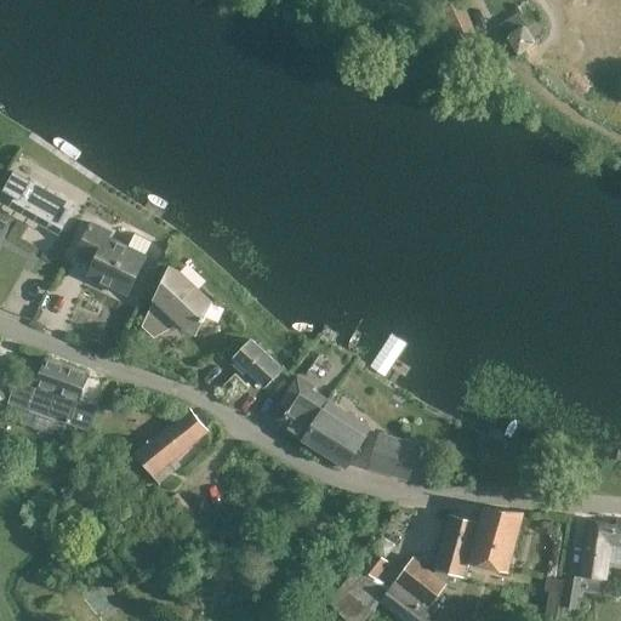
[(455,49),(483,36),(466,0),(449,0),(437,6),(455,49)]
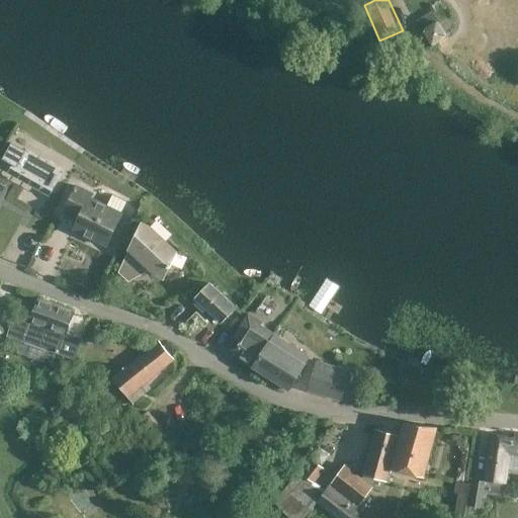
[(448,36),(439,20),(423,29),(433,46),(448,36)]
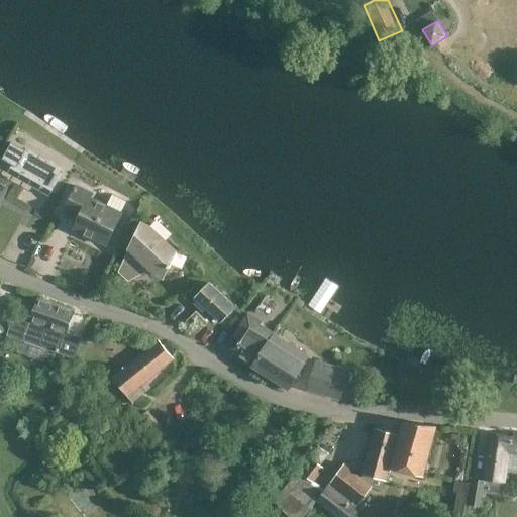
[(13,164),(11,168),(53,191),(65,170),(27,148),(26,150),(12,142),(3,159),(13,164)]
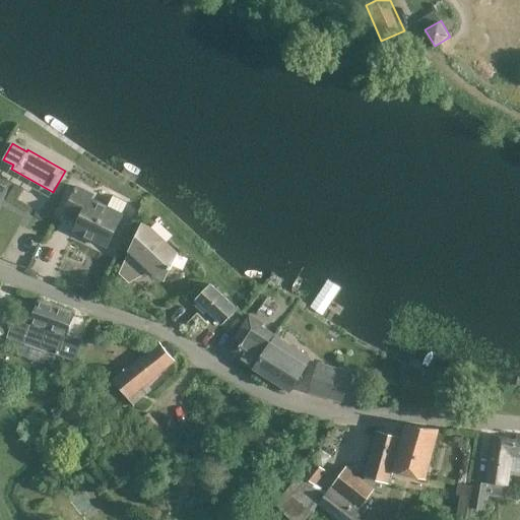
[(109,208),(91,200),(93,196),(77,189),(65,215),(79,221),(74,233),(108,249),(129,203),(115,196),(109,208)]
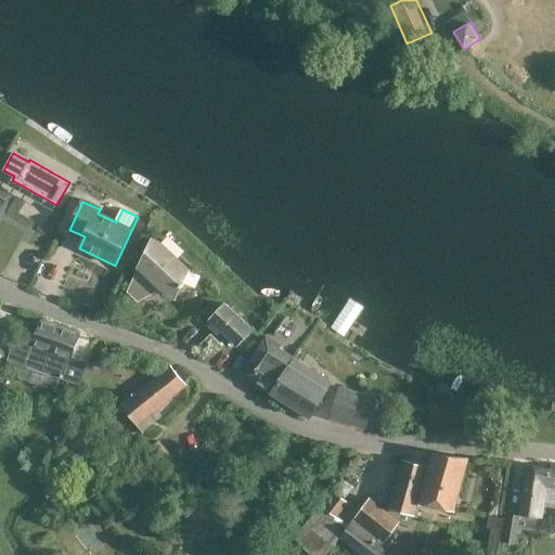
[(152,242),(126,295),(130,299),(153,292),(175,305),(190,275),(152,242)]
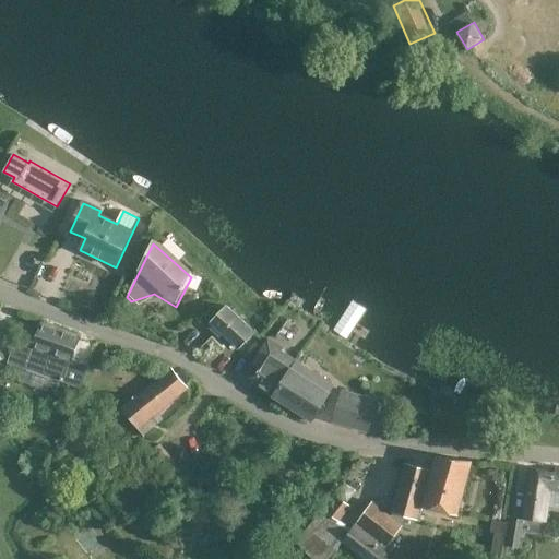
[(346,340),(366,309),(353,301),(333,331),(346,340)]
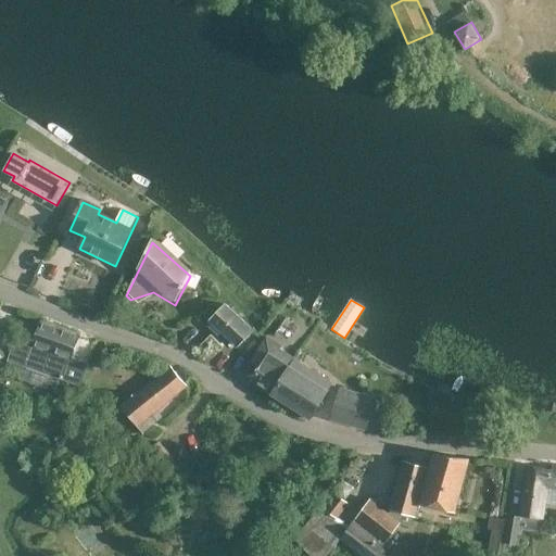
[(237,345),(250,331),(225,307),(212,321),(214,324),(211,327),(220,338),(225,333),(237,345)]
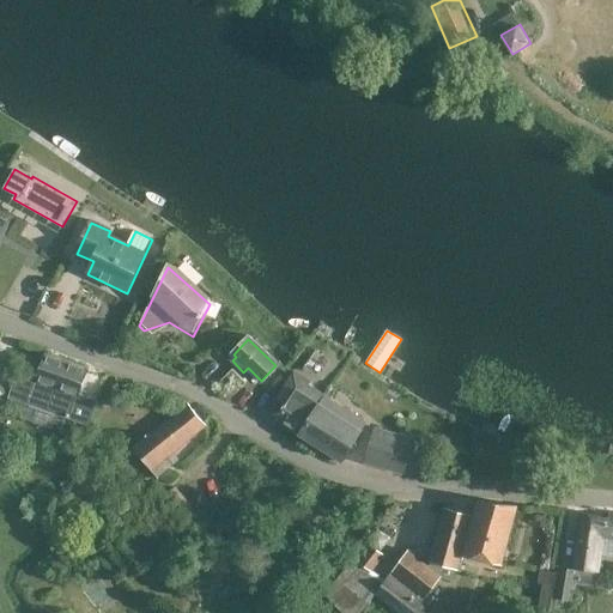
[(311,375),(323,357),(313,349),(299,366),(311,375)]
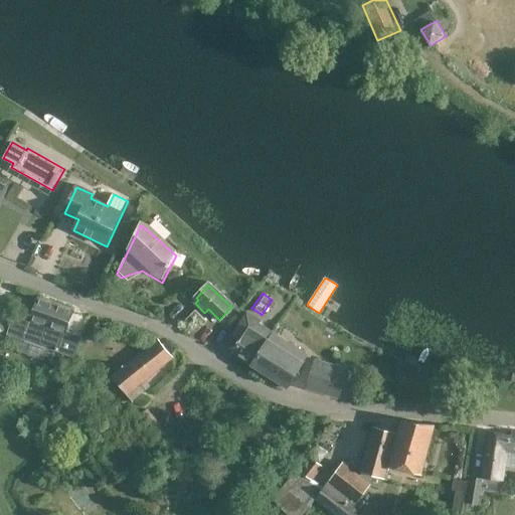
[(41,347),(55,306),(37,299),(30,320),(14,315),(8,334),(23,340),(41,347)]
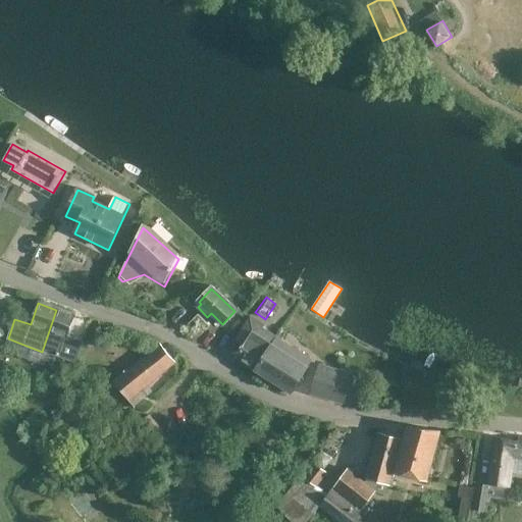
[(74,364),(82,344),(66,338),(74,316),(56,310),(42,352),(74,364)]
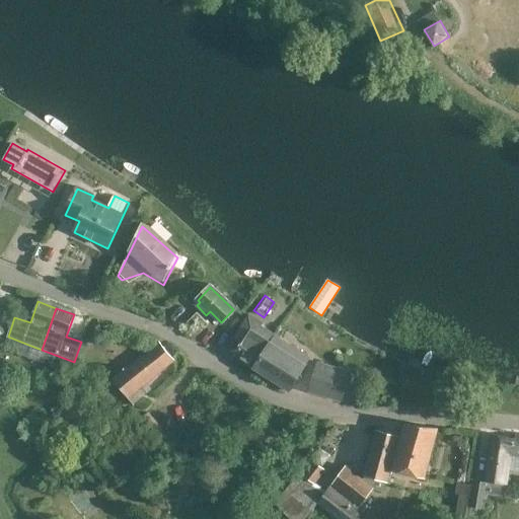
[(208,323),(197,313),(189,321),(188,320),(181,327),(194,339),(208,323)]
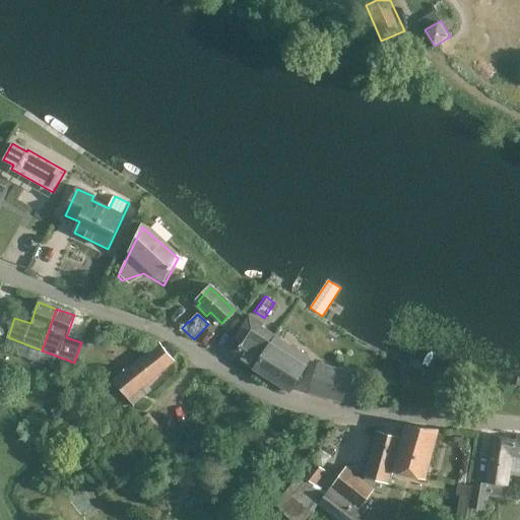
[(272,336),(257,327),(260,322),(249,316),(241,329),(240,329),(236,335),(243,340),(233,356),(253,369),(272,336)]
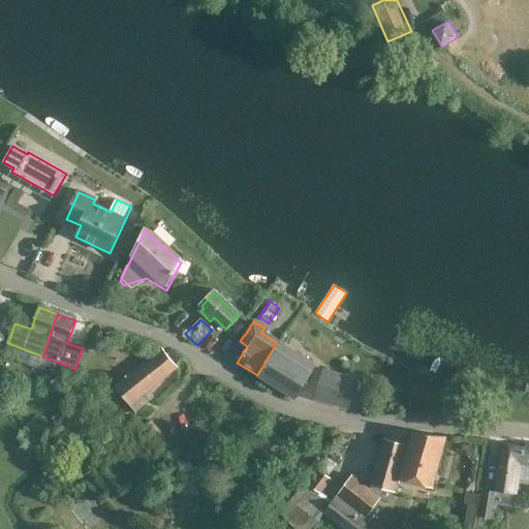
[(293,398),(314,366),(277,342),(257,375),(293,398)]
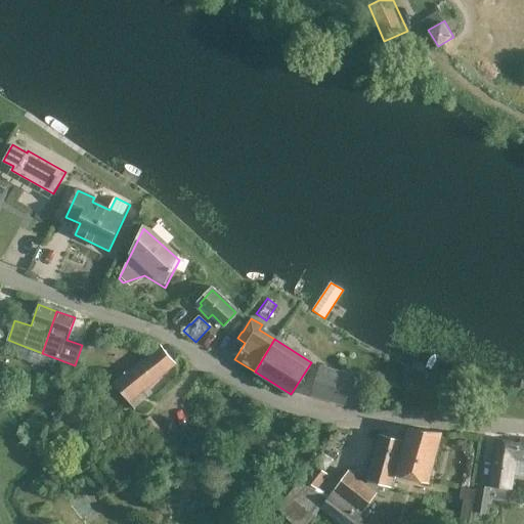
[(137,409),(150,398),(144,391),(175,365),(160,347),(115,383),(137,409)]
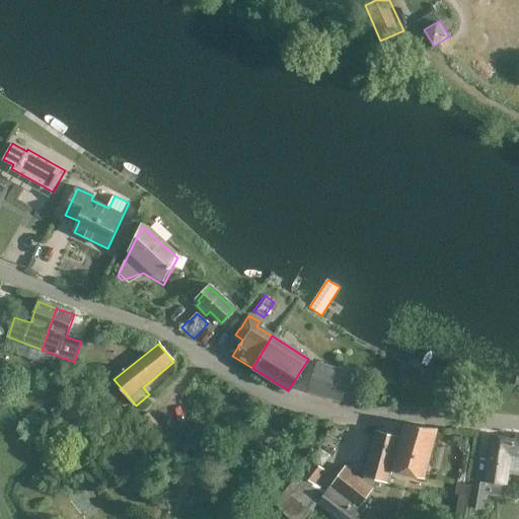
[(341,401),(350,372),(318,362),(309,392),(341,401)]
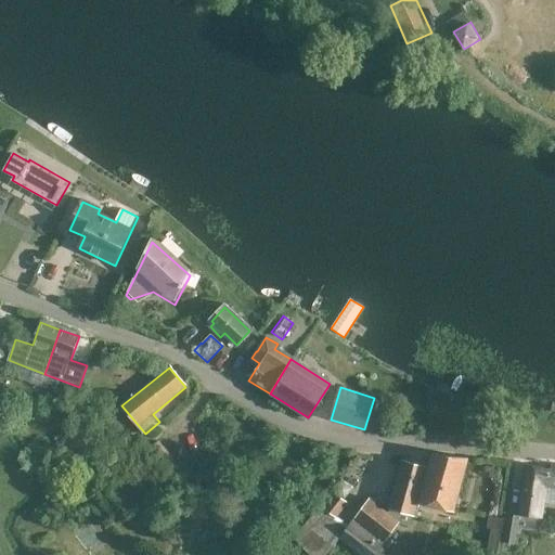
[(167,476),(180,465),(159,440),(146,451),(167,476)]
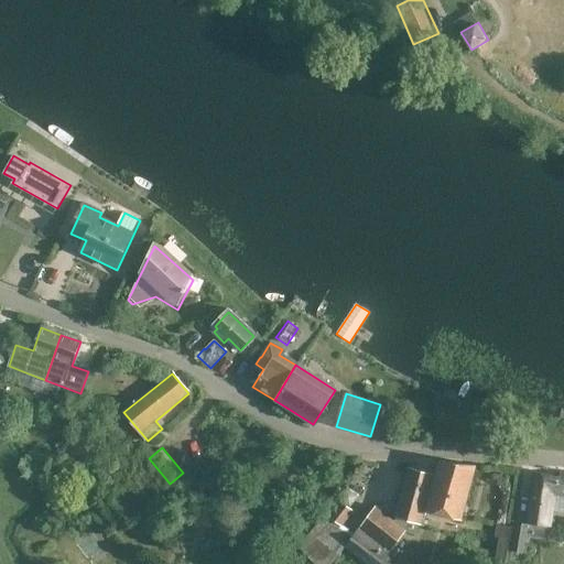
[(461,521),(475,466),(440,461),(434,476),(424,512),(461,521)]
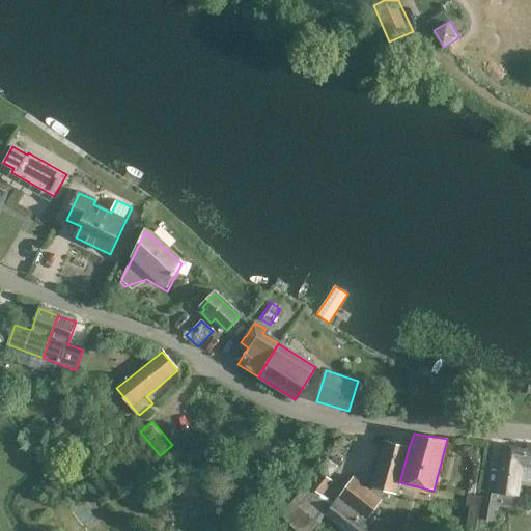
[(395,495),(399,482),(409,448),(385,442),(372,487),(373,487),(370,492),(353,478),(342,491),(332,483),(333,481),(316,469),(284,510),(307,530),(313,523),(316,526),(326,514),(346,530),(365,530),(373,522),(369,518),(382,501),(391,503),(393,494),(395,495)]
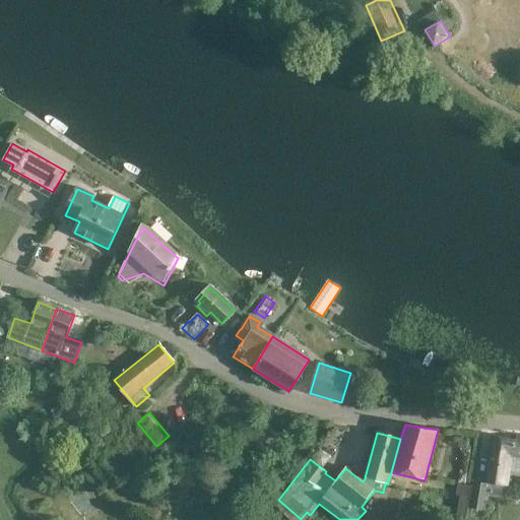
[(519,438),(518,443),(493,439),(486,483),(473,481),(472,486),(457,484),(455,496),(460,497),(457,515),(466,517),(468,508),(485,511),(488,496),(501,498),(503,486),(508,488),(511,469),(519,470),(519,438)]
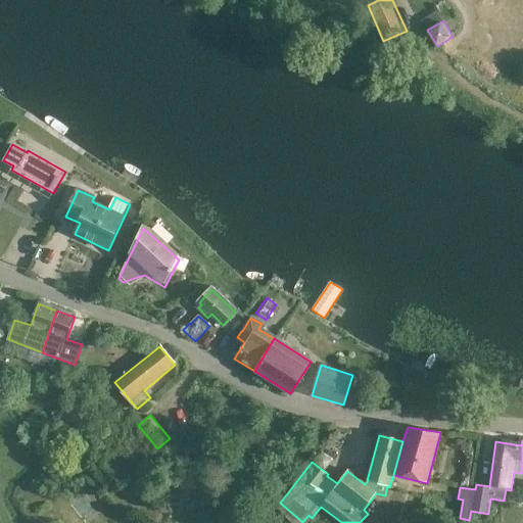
[(110,454),(94,467),(112,491),(130,478),(110,454)]
